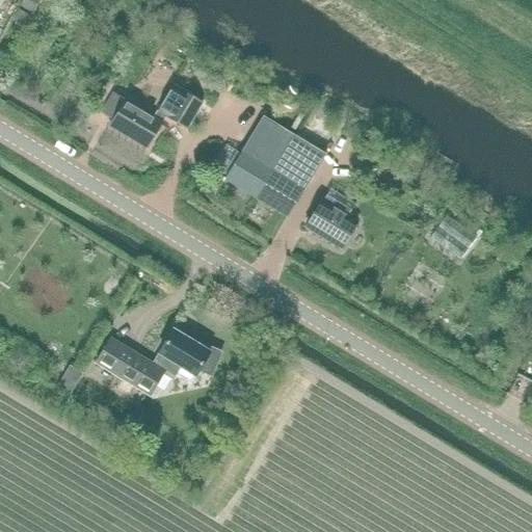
[(34,0),(24,0),(20,7),(28,12),(34,0)]
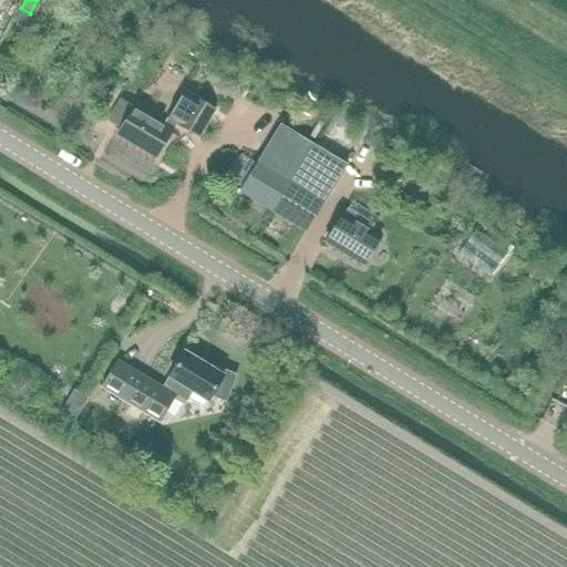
[(6,8),(0,14),(0,40),(10,49),(28,26),(6,8)]
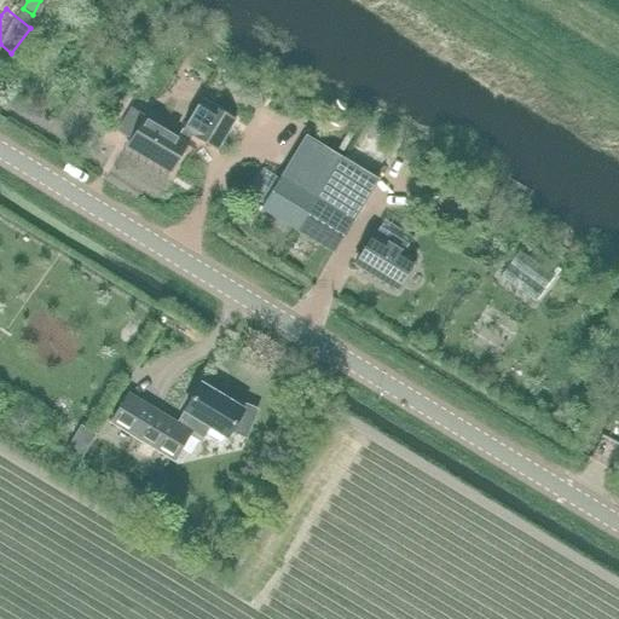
[(145,113),(145,115),(131,108),(115,133),(129,142),(126,146),(171,174),(192,137),(218,152),(237,119),(213,104),(212,105),(202,99),(180,133),(145,113)]
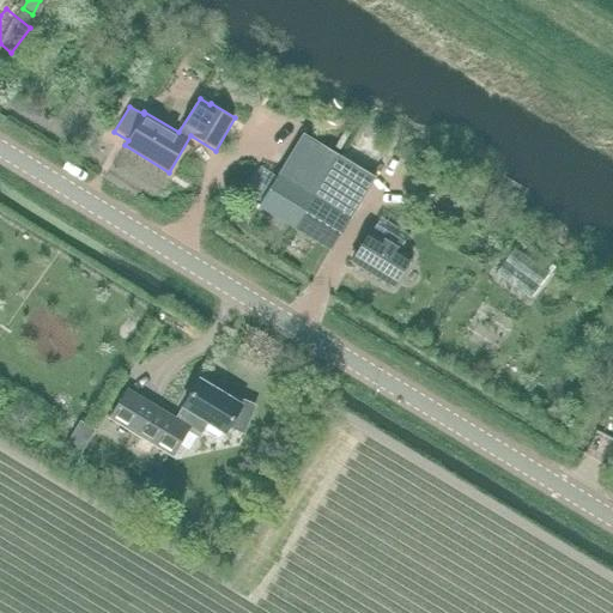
[(303,133),(259,207),(332,252),(377,177),(321,144),(303,133)]
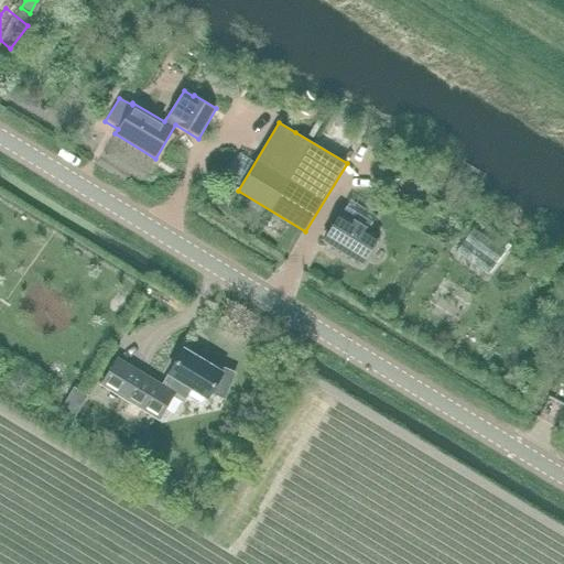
[(387,180),(388,186),(401,183),(400,176),(387,180)]
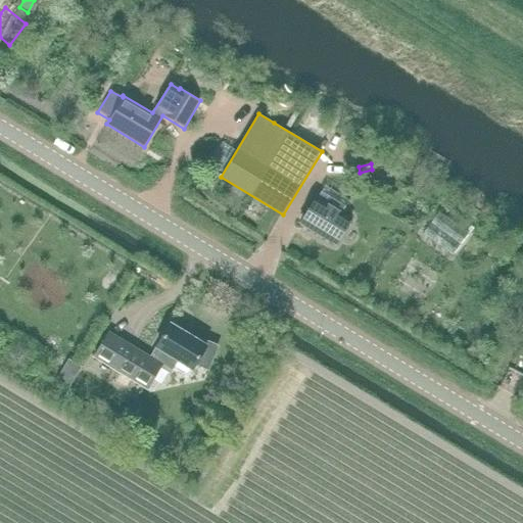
[(317,197),(300,224),(335,245),(351,219),(342,212),(349,201),(325,186),(318,198),(317,197)]
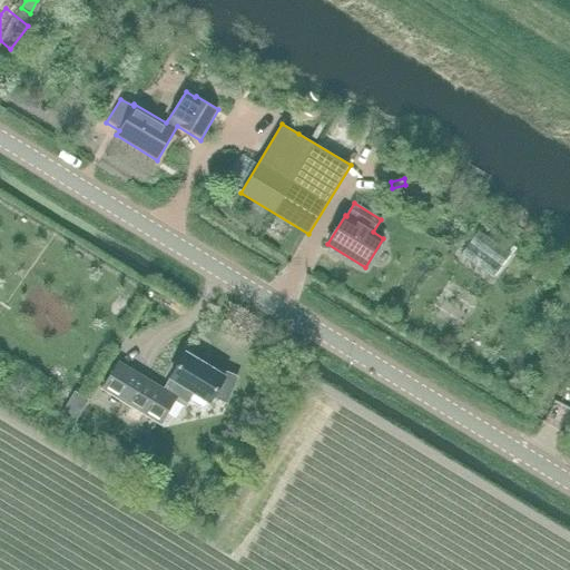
[(210,404),(214,397),(227,403),(237,377),(219,370),(199,360),(198,361),(185,353),(164,389),(145,376),(118,361),(101,390),(127,405),(161,425),(176,402),(185,408),(194,394),(210,404)]
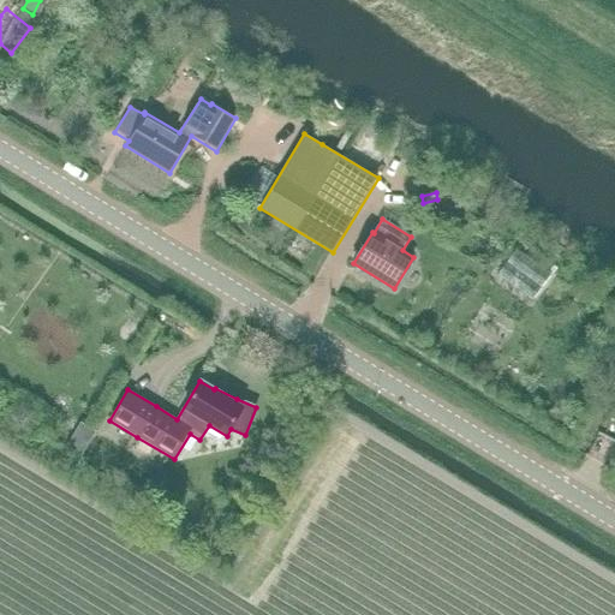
[(67,447),(81,454),(94,434),(81,425),(67,447)]
